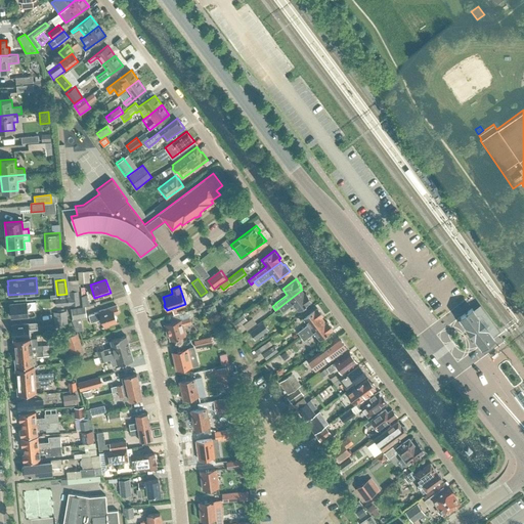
[(302,290),(279,307),(281,311),(293,303),(298,309),(311,300),(306,292),(304,294),(302,290)]
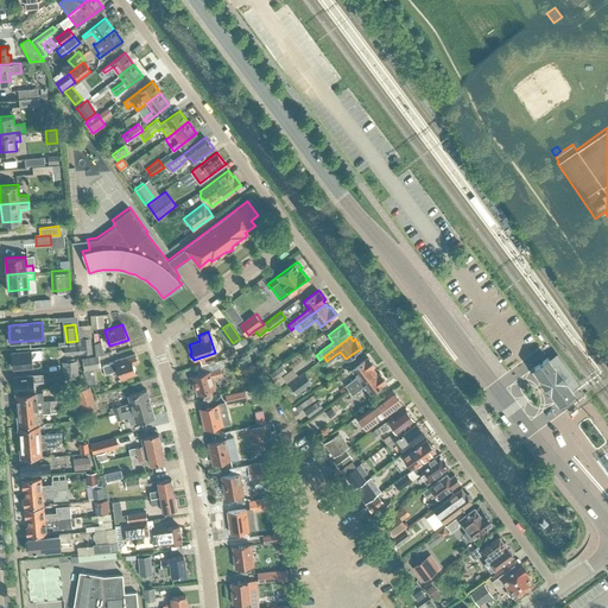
[(82,353),(92,352),(90,337),(81,337),(82,343),(64,346),(65,354),(82,353)]
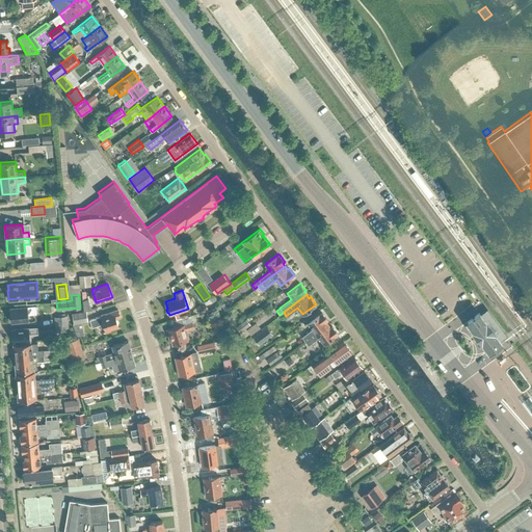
[(83,311),(91,310),(88,298),(82,300),(83,311)]
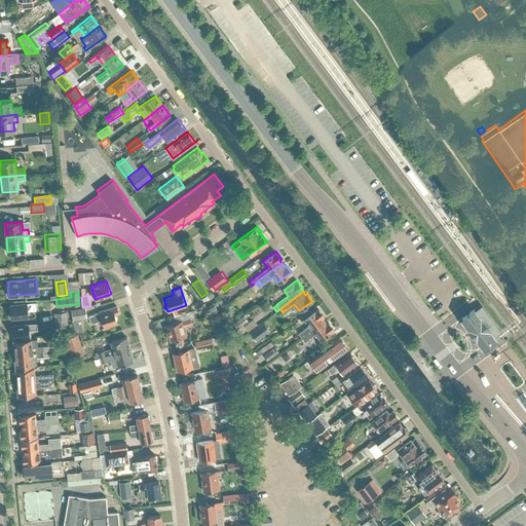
[(28,310),(36,309),(35,302),(10,304),(10,309),(9,309),(10,317),(11,317),(28,316),(28,310)]
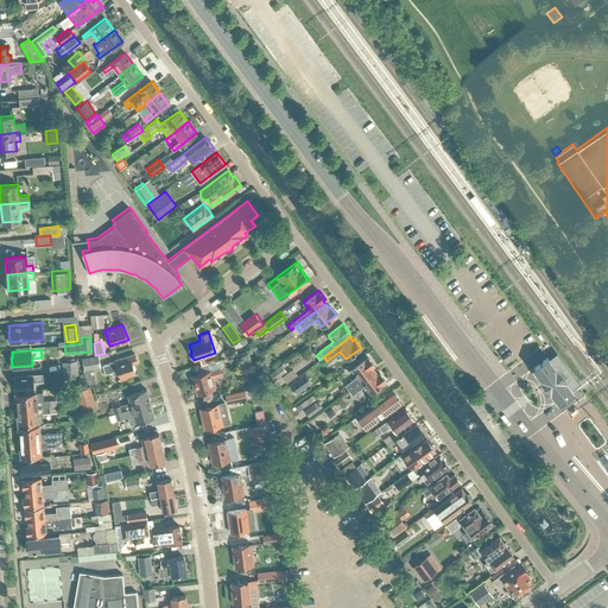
[(556,353),(551,356),(550,355),(548,358),(533,367),(546,384),(550,390),(558,400),(571,390),(570,388),(580,382),(578,381),(557,352),(556,353)]
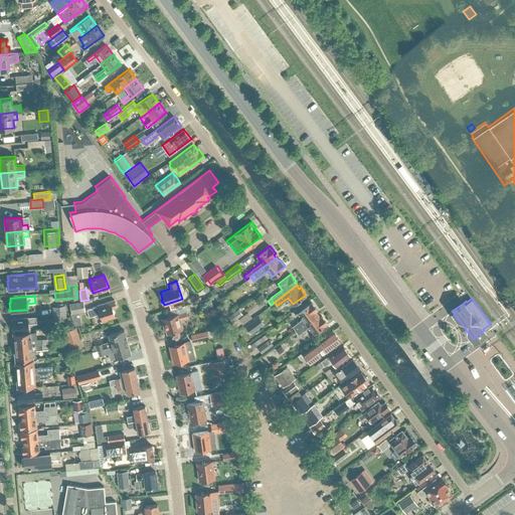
[(114,299),(97,305),(97,306),(87,309),(89,316),(100,313),(103,321),(107,320),(107,318),(115,316),(112,308),(117,306),(114,299)]
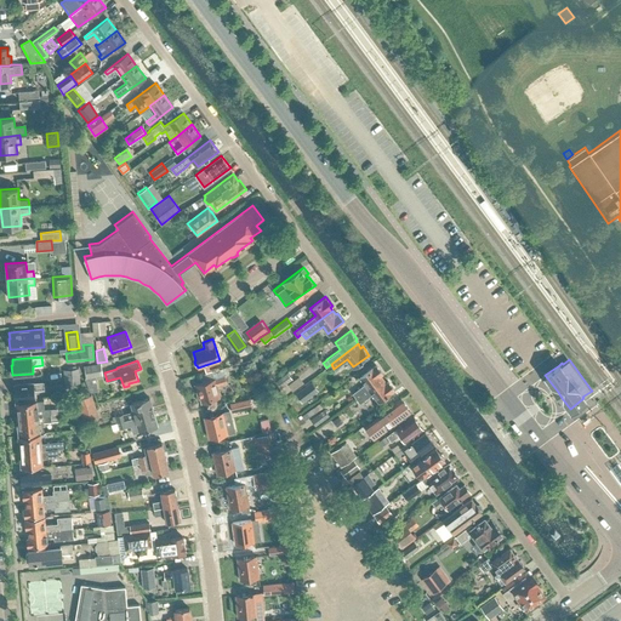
[(102,375),(101,365),(100,363),(84,365),(85,377),(84,377),(85,391),(97,391),(95,376),(102,375)]
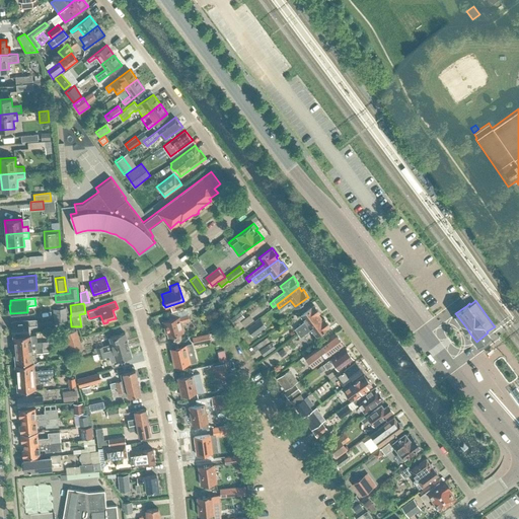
[(305,320),(302,322),(294,328),(297,332),(320,315),(317,312),(319,311),(313,304),(300,314),(305,320)]
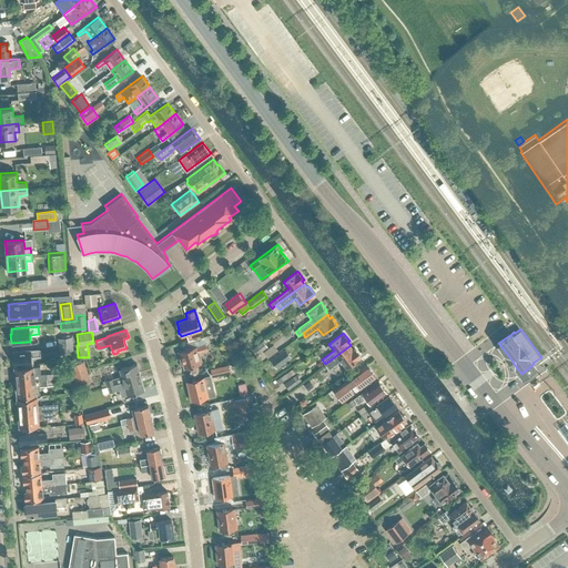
[(60,351),(62,351),(72,350),(71,336),(58,337),(59,344),(59,345),(60,351)]
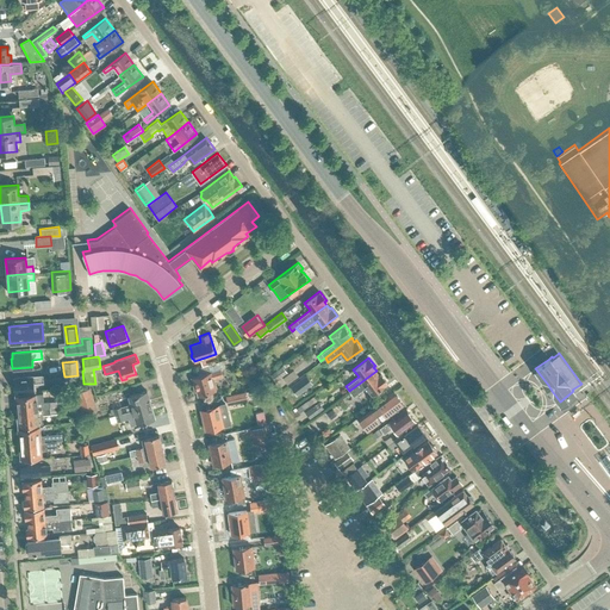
[(271,373),(275,380),(287,372),(286,369),(290,367),(287,362),(282,366),(282,365),(271,373)]
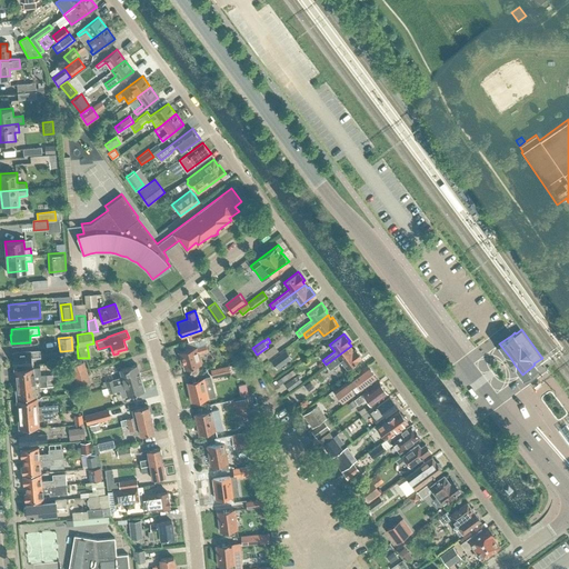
[(199,352),(208,350),(206,343),(197,347),(197,346),(178,351),(181,363),(182,362),(185,368),(201,363),(200,361),(201,361),(199,352)]
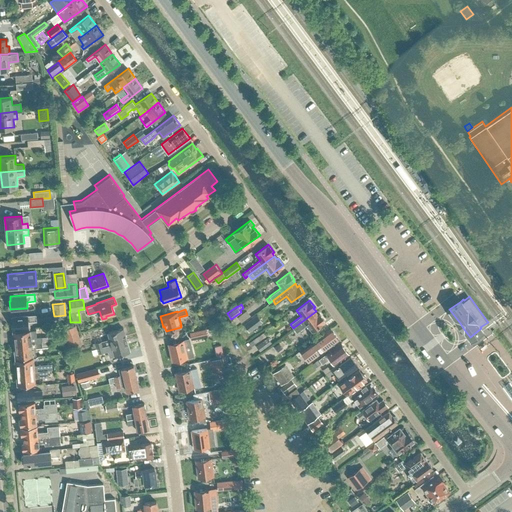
[(230,320),(222,309),(216,313),(224,324),(230,320)]
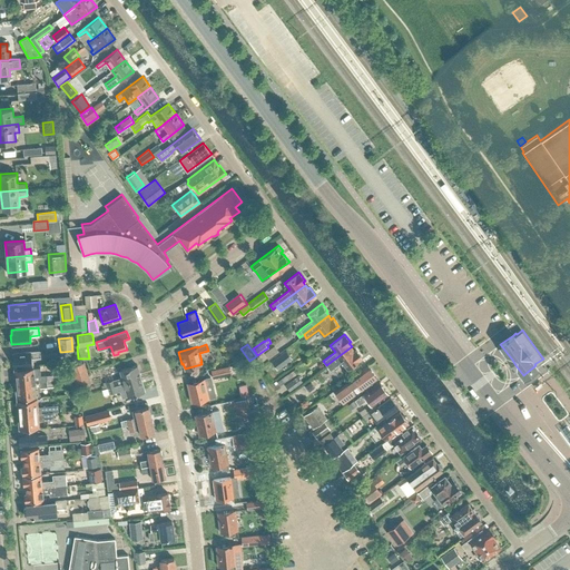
[(362,356),(355,349),(354,350),(352,346),(326,365),(330,370),(342,361),(346,367),(362,356)]
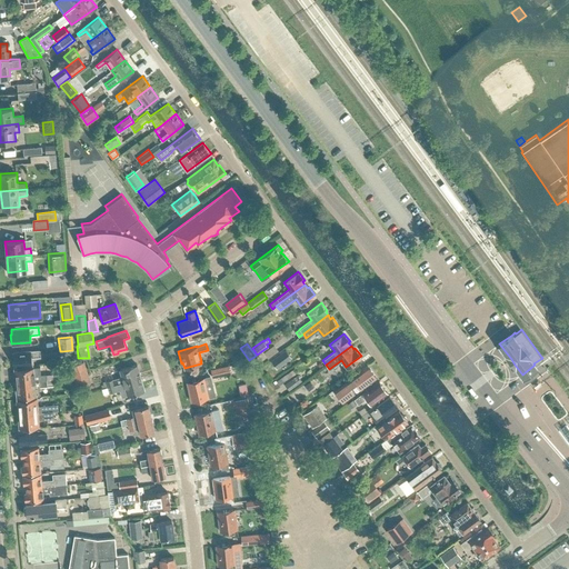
[(31,357),(40,356),(40,349),(13,351),(13,358),(12,359),(12,363),(15,365),(15,366),(32,365),(31,362),(33,362),(32,358),(31,358),(31,357)]
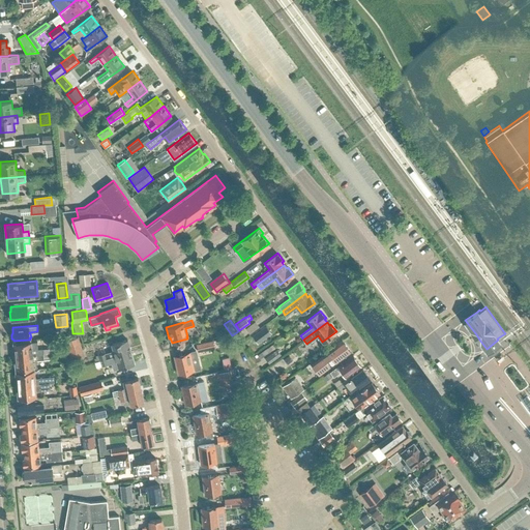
[(265,325),(261,328),(252,335),(258,343),(271,332),(265,325)]
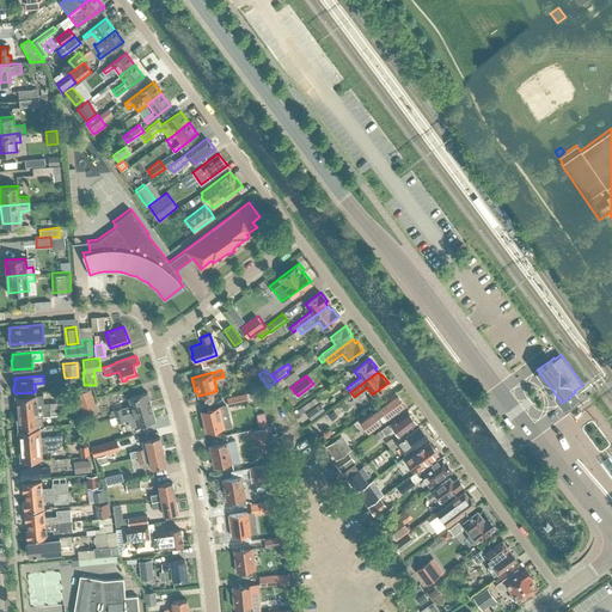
[(83,414),(97,409),(90,389),(75,392),(83,414)]
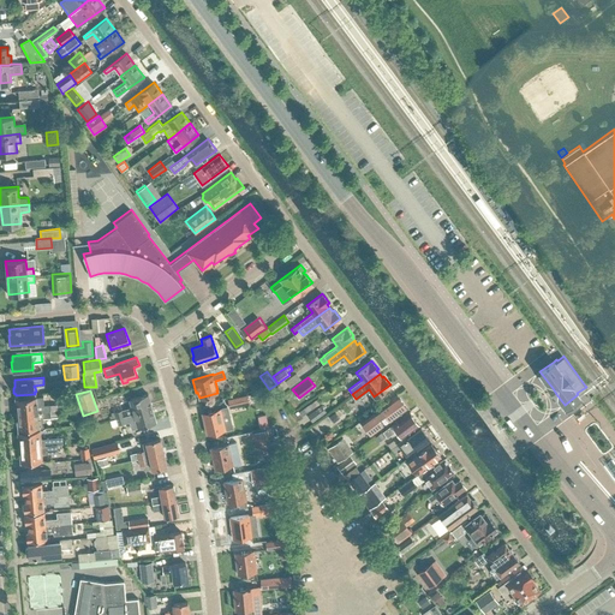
[(131,406),(114,411),(115,417),(124,416),(130,413),(151,407),(148,393),(129,399),(131,406)]
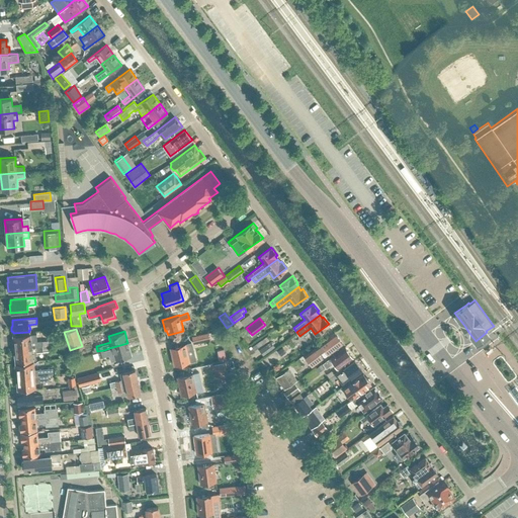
[(193,343),(209,339),(208,332),(191,336),(193,343)]
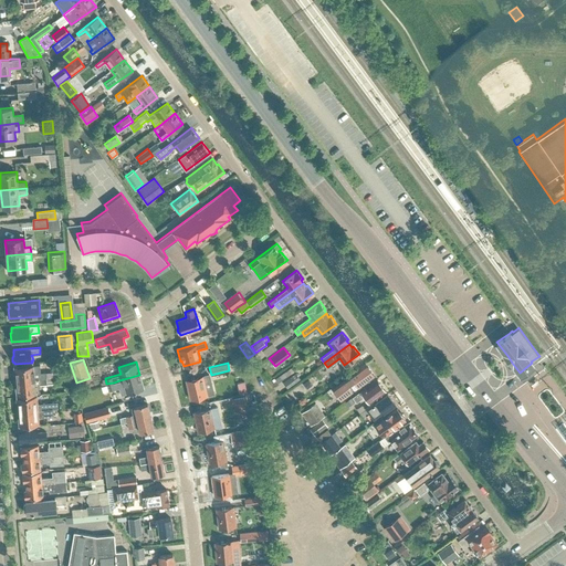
[(365,363),(331,388),(341,400),(375,375),(365,363)]
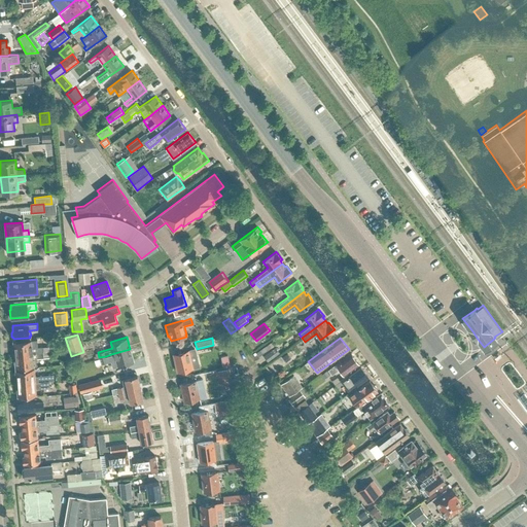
[(14,354),(43,352),(47,351),(47,346),(37,347),(37,340),(31,340),(13,341),(13,343),(12,344),(12,347),(14,348),(14,354)]
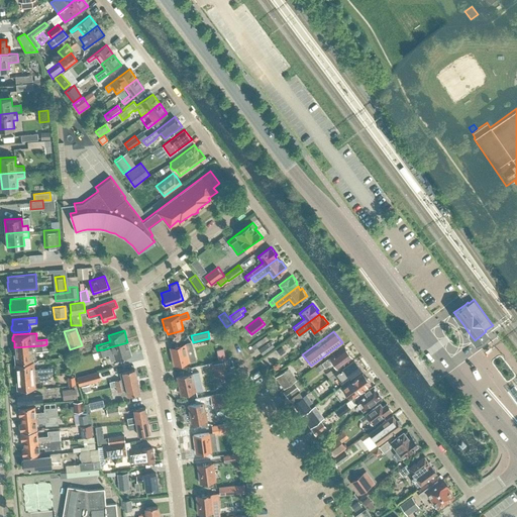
[(268,338),(266,335),(251,345),(253,348),(268,338)]
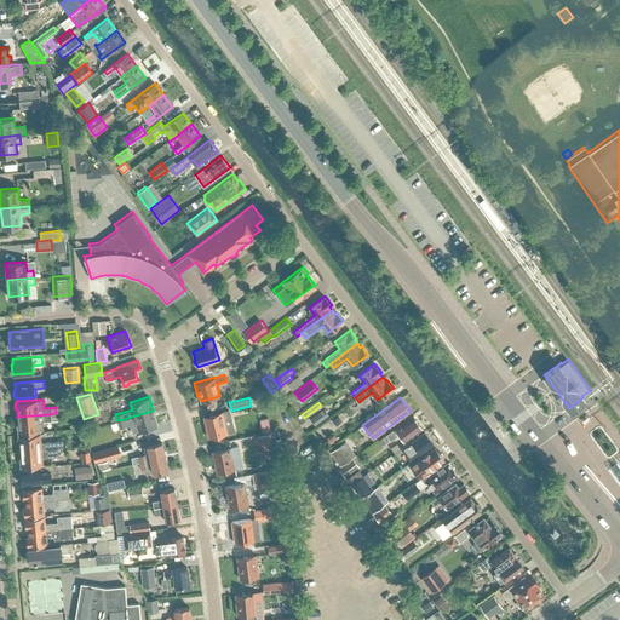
[(315,424),(321,419),(328,414),(323,408),(310,418),(315,424)]
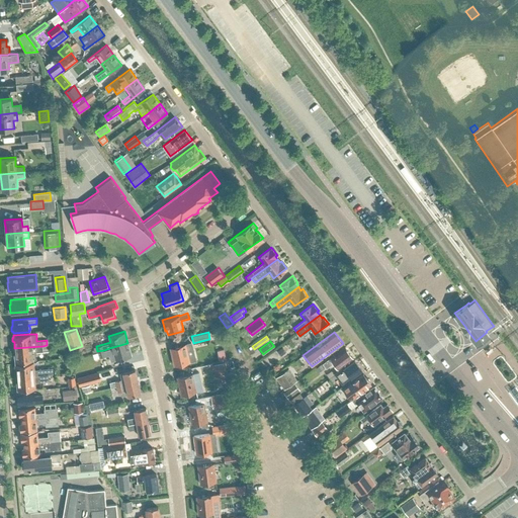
[(185,344),(170,347),(174,365),(189,361),(195,360),(193,352),(191,345),(190,342),(185,343),(185,344)]
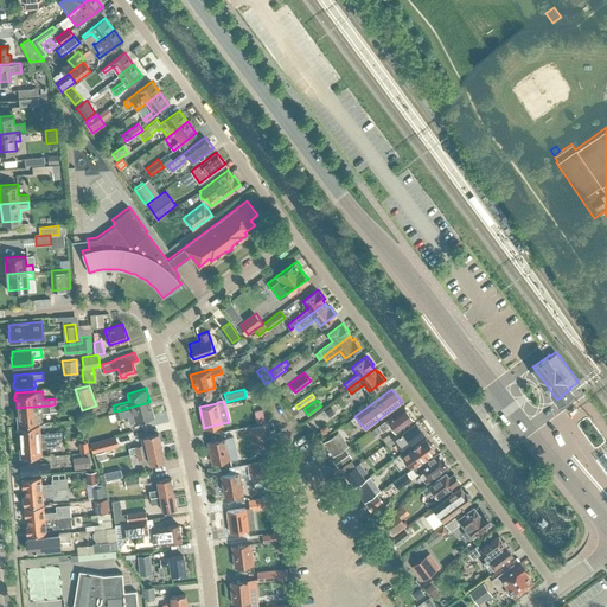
[(122,410),(114,411),(116,419),(125,416),(127,415),(129,423),(135,421),(154,416),(149,402),(128,408),(122,410)]
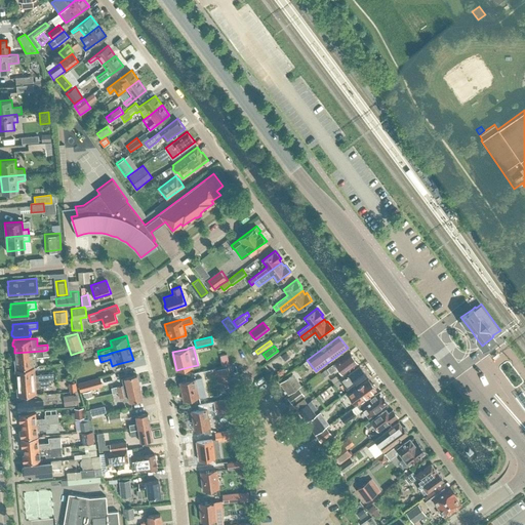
[(43,351),(14,353),(15,359),(14,360),(14,363),(15,364),(15,366),(36,364),(36,357),(50,355),(49,350),(47,350),(43,351)]
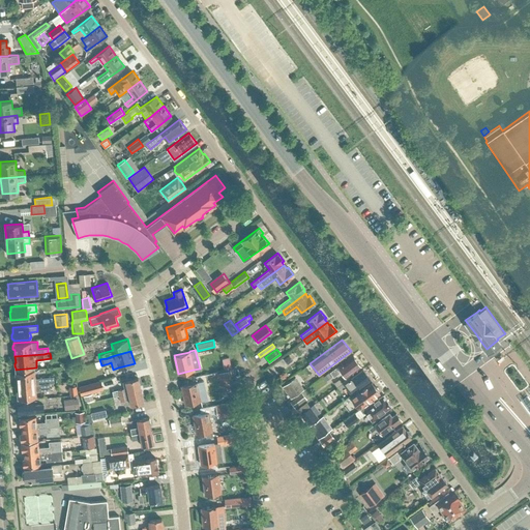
[(346,376),(360,365),(353,354),(329,372),(333,377),(340,372),(337,370),(340,367),(346,376)]
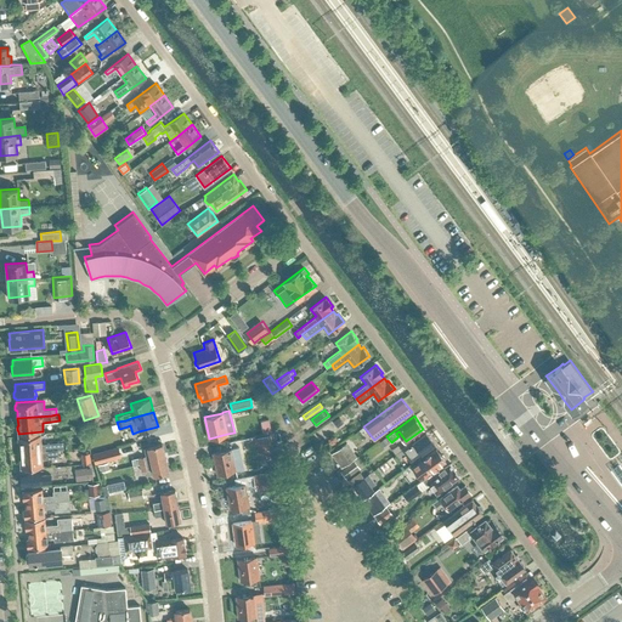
[(89,445),(85,429),(78,430),(80,446),(89,445)]
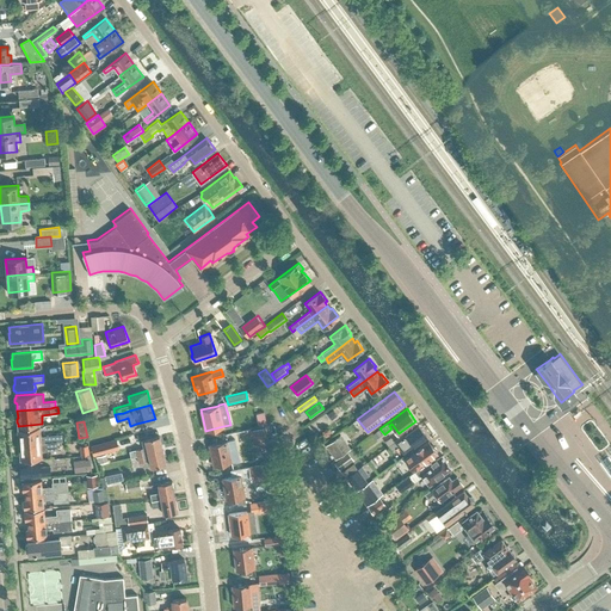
[(405,433),(396,439),(394,440),(403,452),(426,436),(418,424),(406,433),(405,433)]
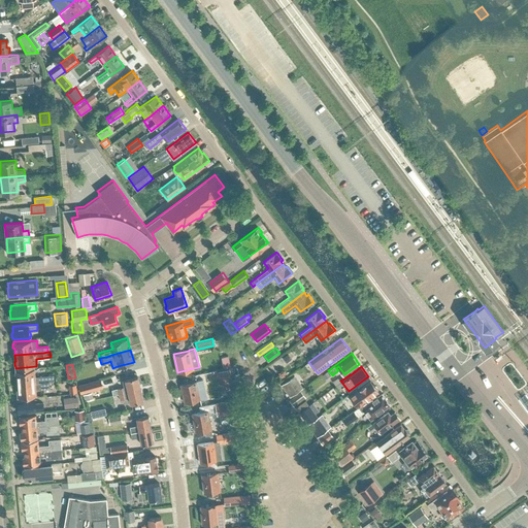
[(216,371),(220,390),(235,386),(234,380),(231,381),(229,368),(216,371)]
